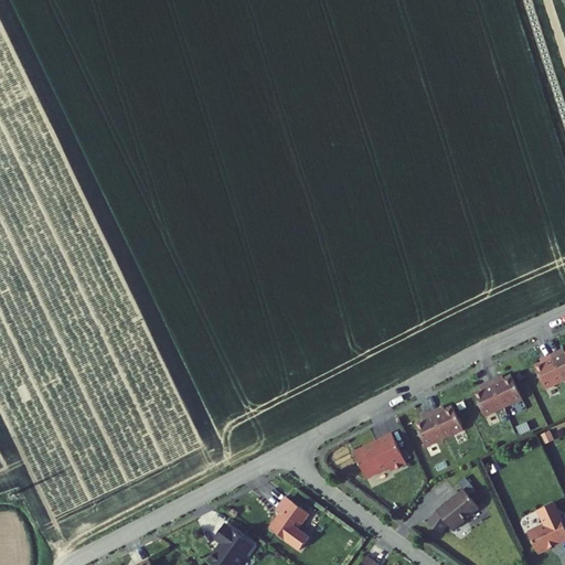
[(557,351),(548,354),(561,380),(564,377),(564,349),(558,353),(557,351)]
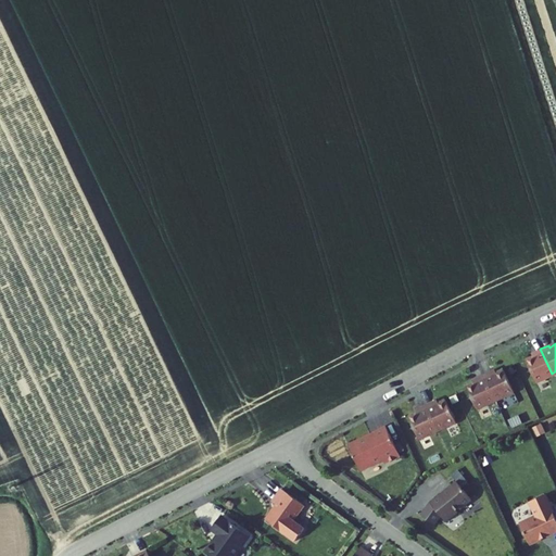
[(552,374),(540,349),(532,352),(533,355),(522,359),(533,382),(552,374)]
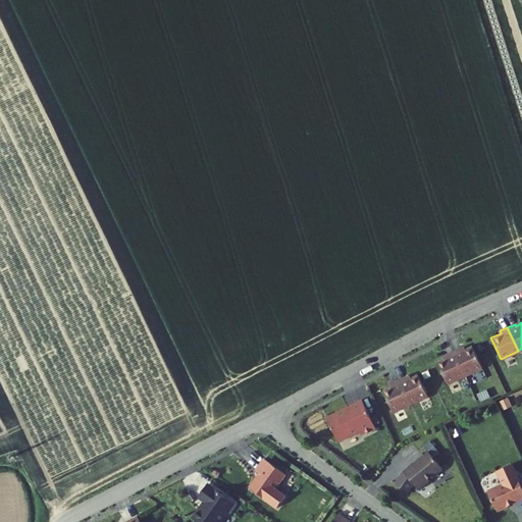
[(459,349),(451,353),(462,376),(479,368),(470,347),(460,351),(459,349)]
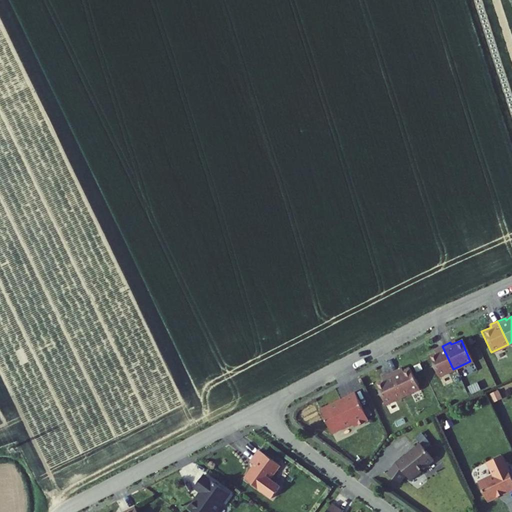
[(453,369),(442,346),(435,349),(436,351),(426,356),(436,377),(453,369)]
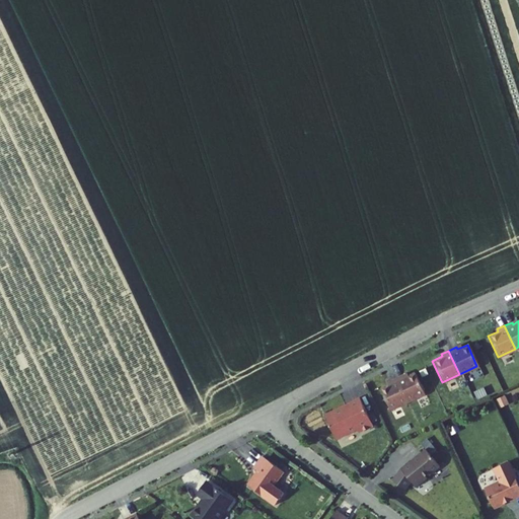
[(401,375),(394,378),(405,401),(423,393),(413,372),(402,377),(401,375)]
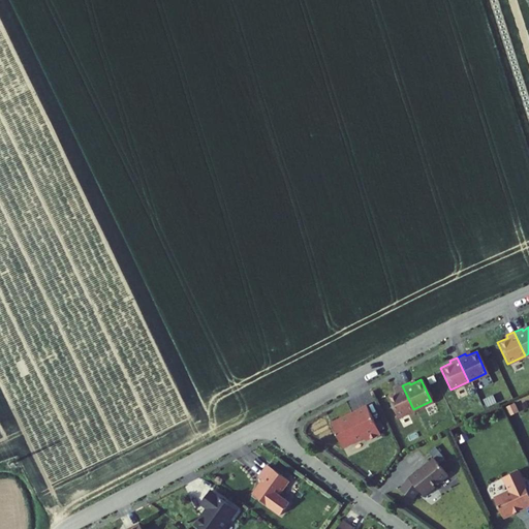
[(413,409),(402,385),(395,390),(396,392),(385,396),(396,417),(413,409)]
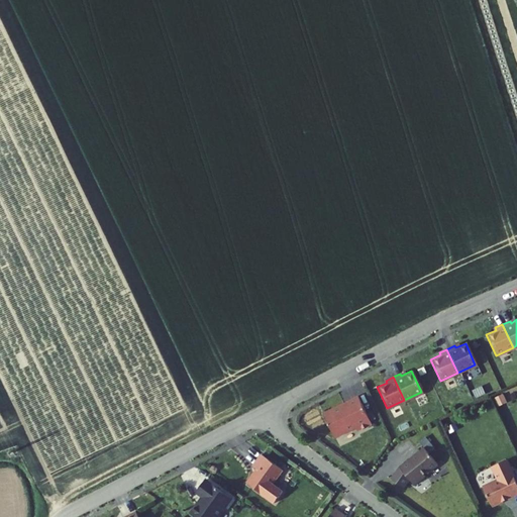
[(369,424),(355,396),(344,401),(345,402),(321,413),(332,436),(352,427),(354,431),(369,424)]
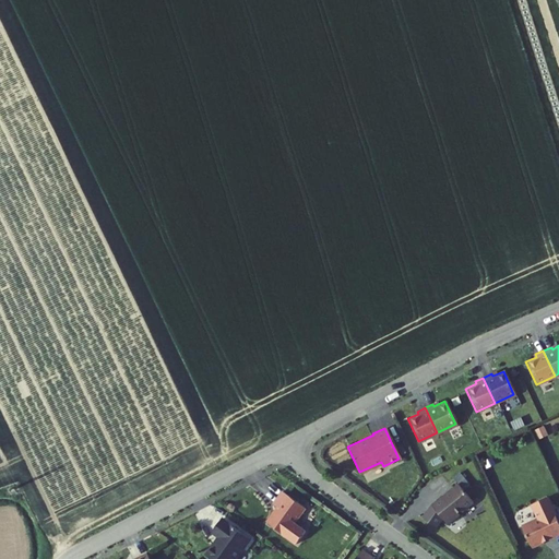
[(471,501),(456,485),(442,496),(441,496),(429,504),(445,524),(458,515),(455,513),(471,501)]
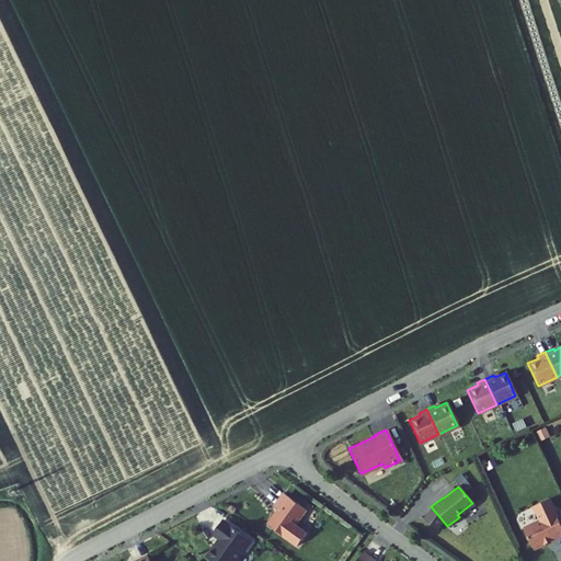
[(304,510),(281,492),(271,505),(275,508),(264,524),(283,537),(304,510)]
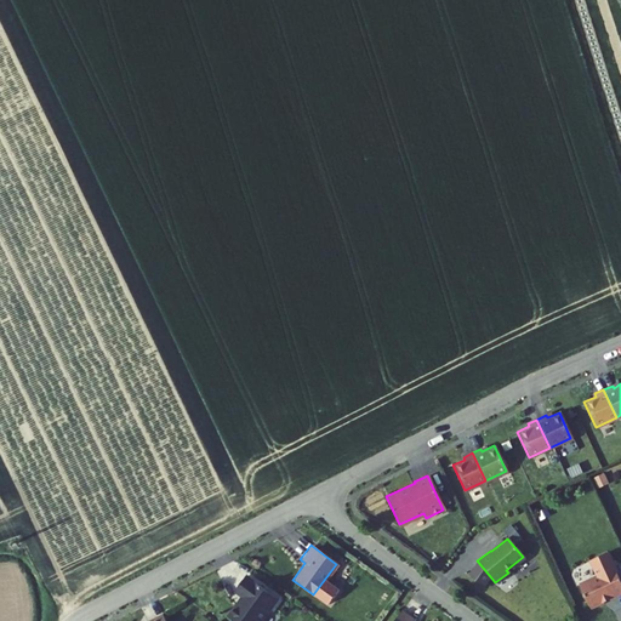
[(597,574),(598,575),(579,585),(588,607),(592,608),(603,602),(602,599),(609,596),(610,598),(620,592),(620,587),(613,569),(607,571),(605,569),(597,574)]
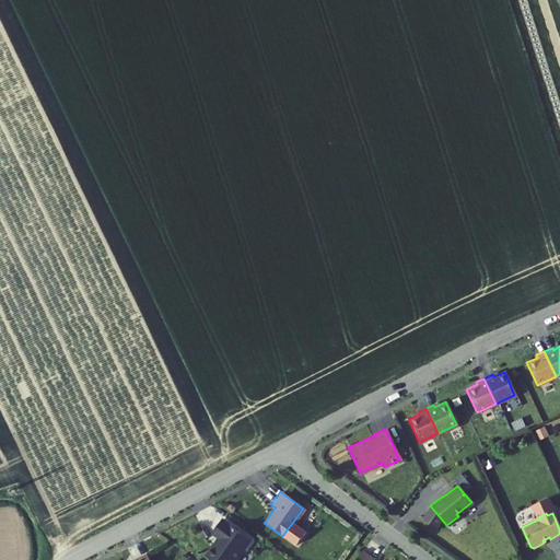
[(232,559),(248,539),(220,518),(209,533),(217,538),(212,544),(211,543),(202,556),(209,559),(232,559)]
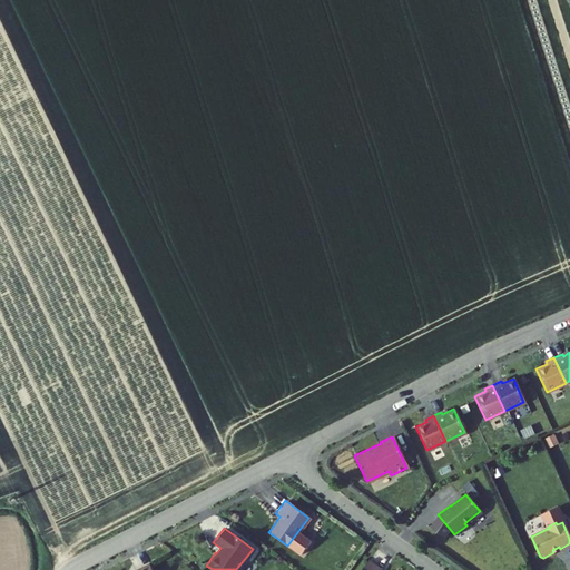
[(379,569),(380,569),(366,559),(359,569),(379,569)]
